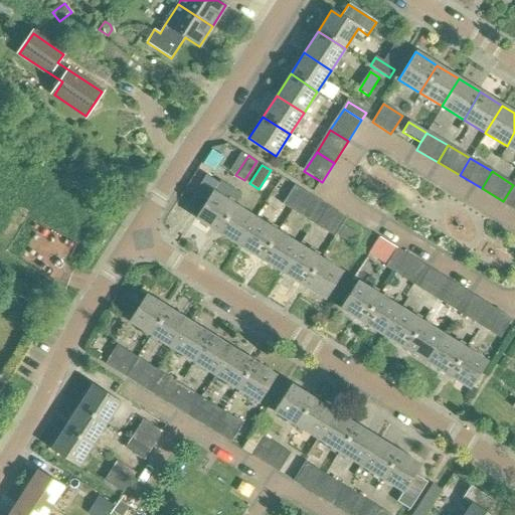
[(217,231),(235,204),(213,191),(217,183),(206,176),(188,204),(200,211),(195,218),(217,231)]
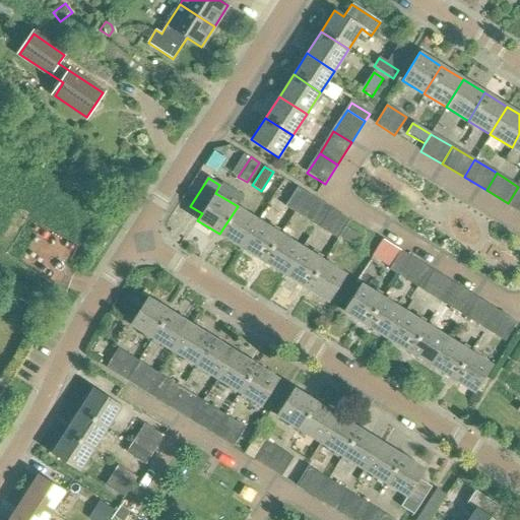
[(519,210),(519,187),(518,187),(508,203),(519,210)]
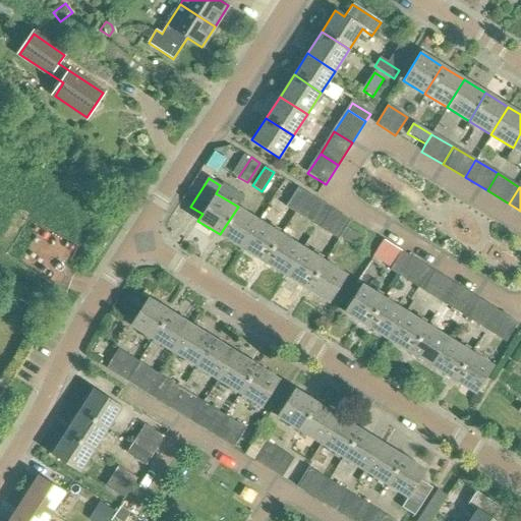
[(285,208),(294,214),(306,193),(298,188),(285,208)]
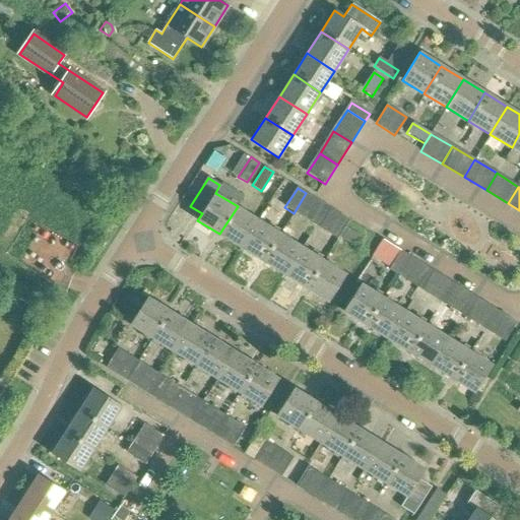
[(294,213),(315,226),(327,207),(306,193),(294,213)]
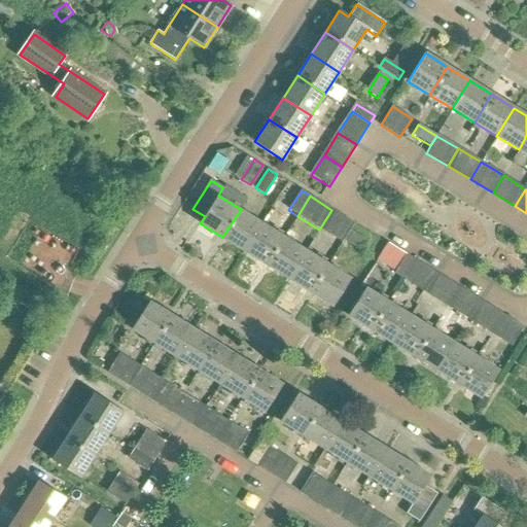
[(244,251),(261,222),(241,209),(222,237),(244,251)]
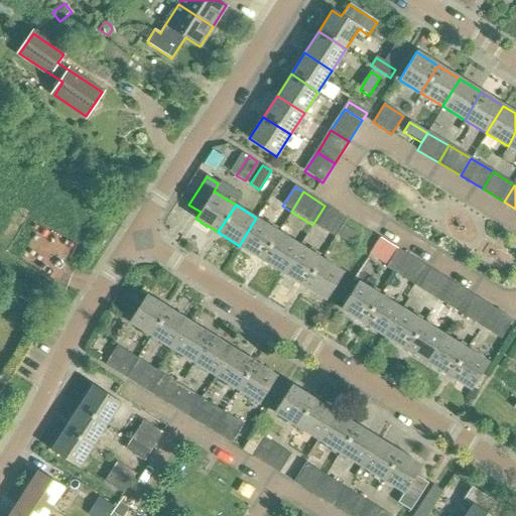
[(334,238),(337,234),(343,223),(346,219),(325,206),(312,225),(334,238)]
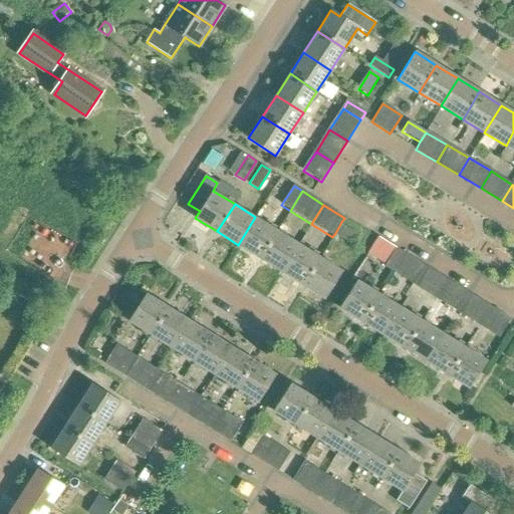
[(255,217),(238,245),(260,258),(277,231),(255,217)]
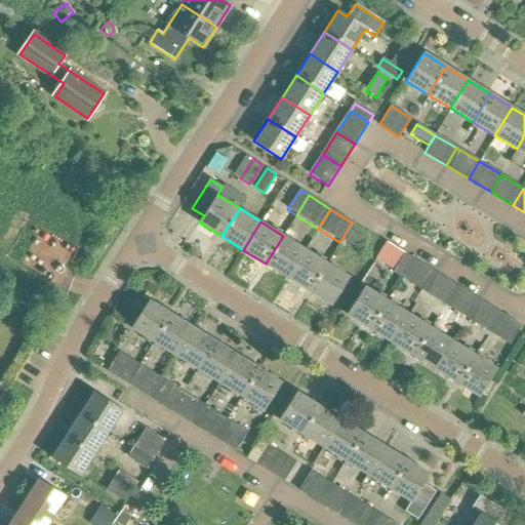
[(349,227),(342,238),(360,248),(366,238),(349,227)]
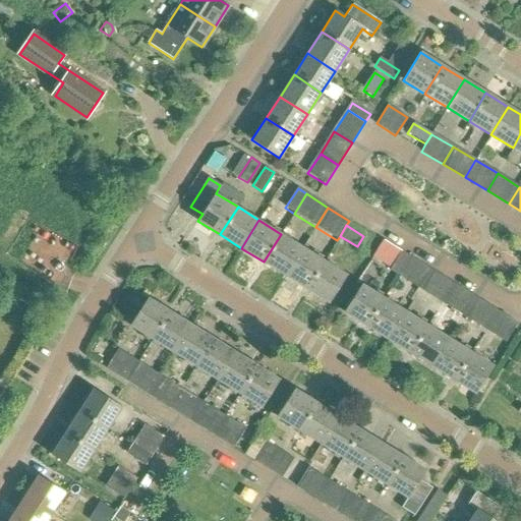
[(285,276),(302,247),(281,234),(264,262),(285,276)]
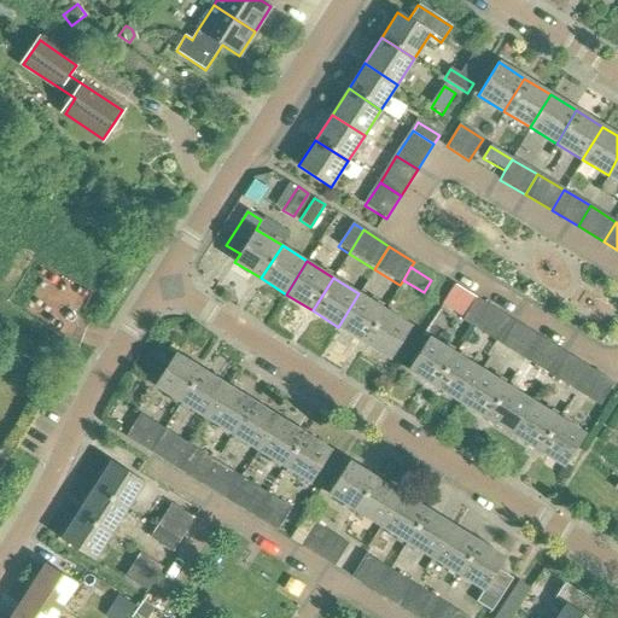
[(470,331),(487,305),(453,284),(439,305),(462,320),(460,324),(470,331)]
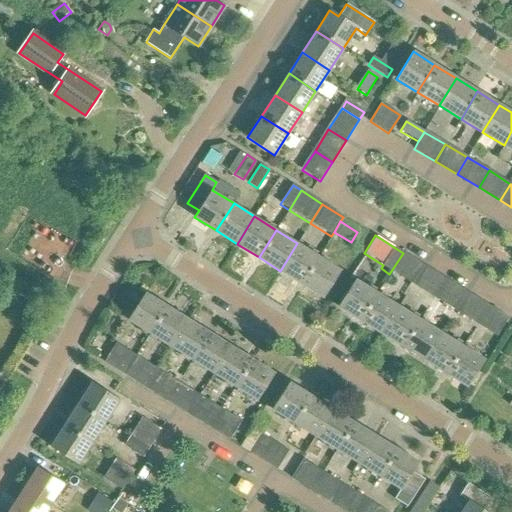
[(297,243),(280,271),(302,284),(319,257),(297,243)]
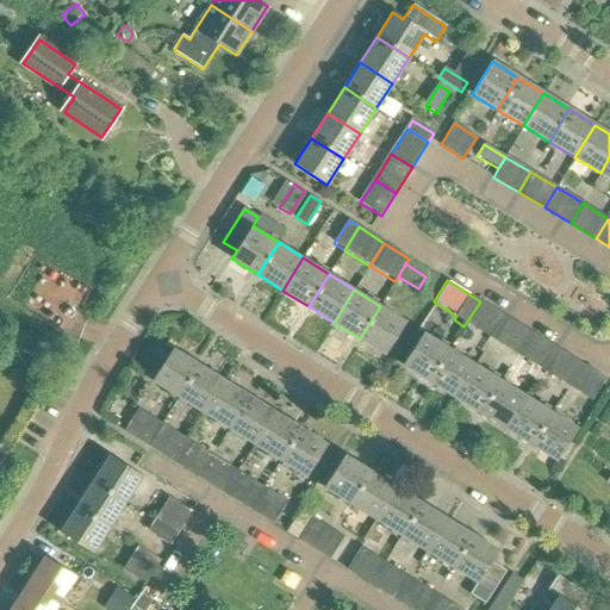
[(480,302),(464,327),(490,342),(505,317),(480,302)]
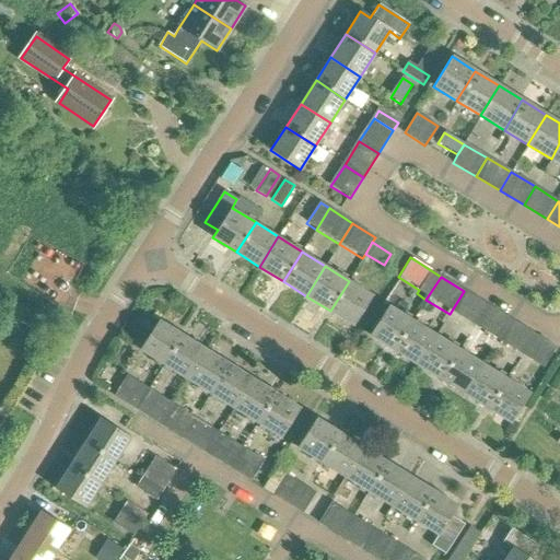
[(349,281),(330,311),(354,326),(373,296),(349,281)]
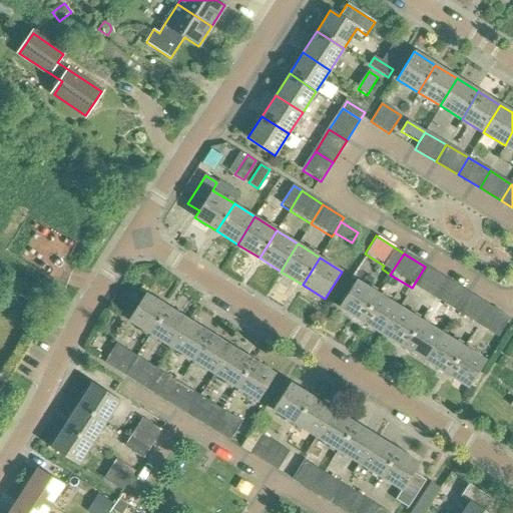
[(425,267),(412,288),(433,302),(446,281),(425,267)]
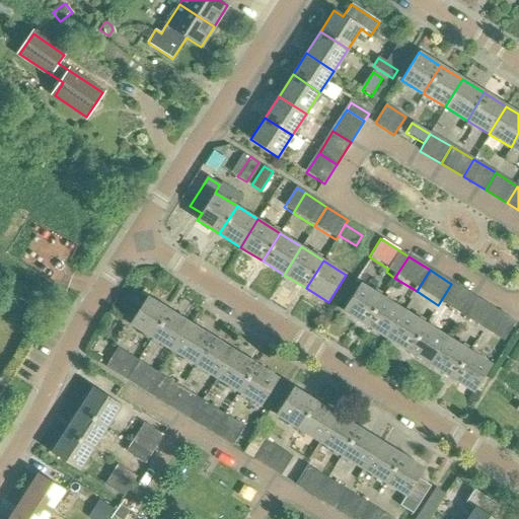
[(365,324),(382,297),(361,283),(343,311),(365,324)]
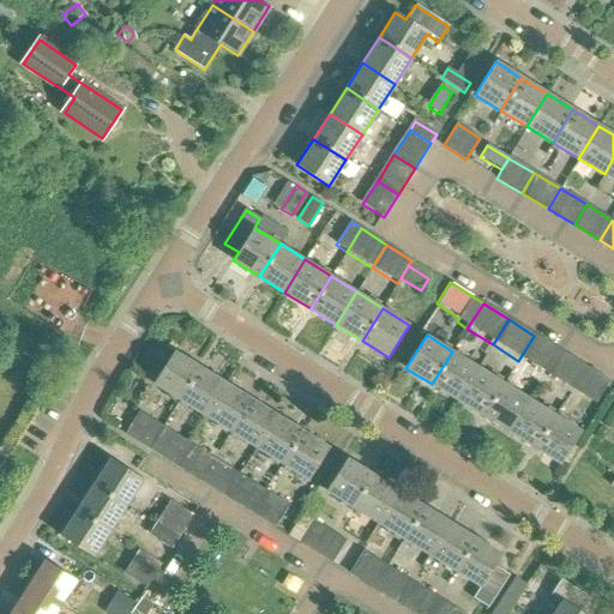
[(534,336),(518,361),(545,377),(560,353),(534,336)]
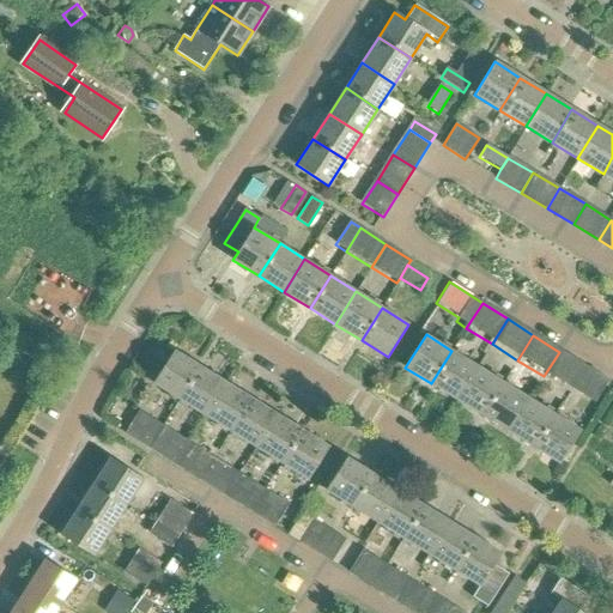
[(180,399),(200,366),(174,350),(153,382),(180,399)]
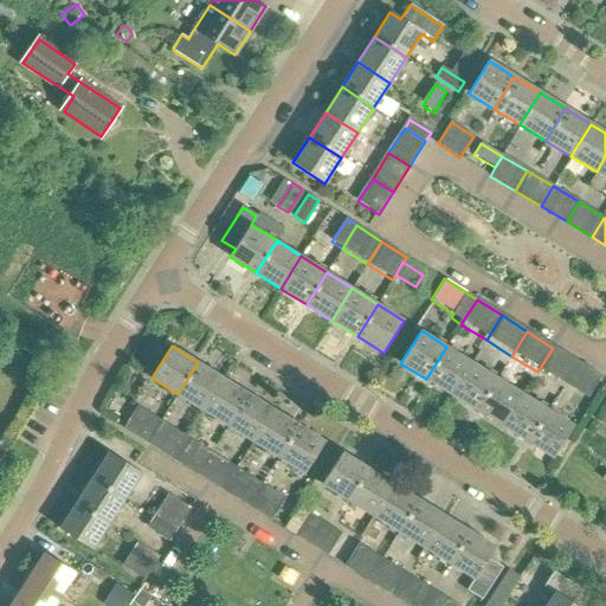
[(452,395),(472,362),(446,347),(426,379),(452,395)]
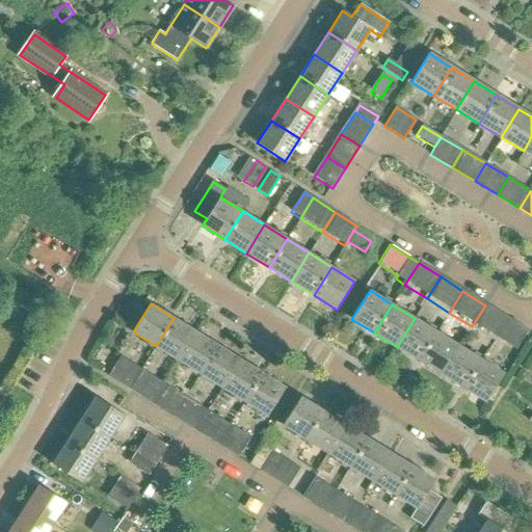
[(485,306),(472,326),(494,341),(507,319),(485,306)]
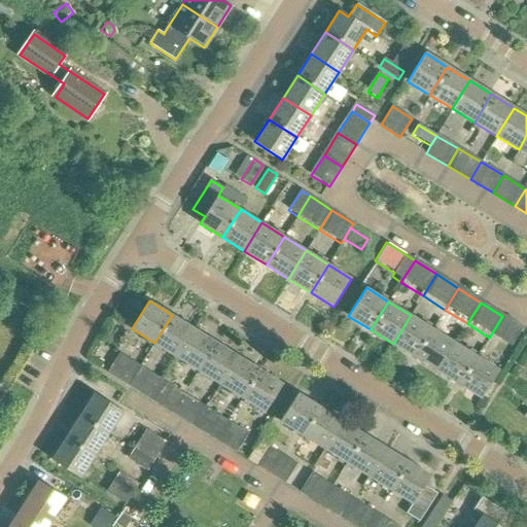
[(177,356),(195,328),(172,315),(154,343),(177,356)]
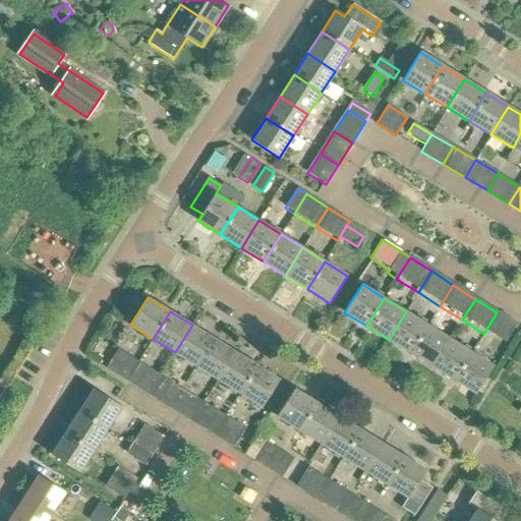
[(406,311),(389,340),(410,353),(427,326),(406,311)]
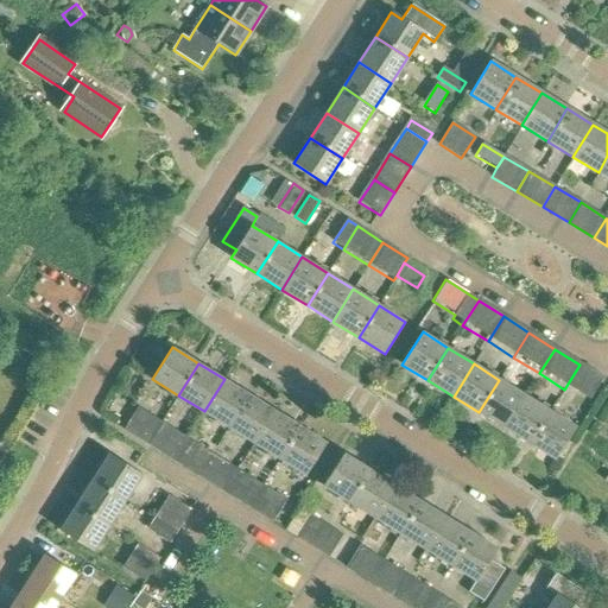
[(580,365),(564,390),(584,403),(600,378),(580,365)]
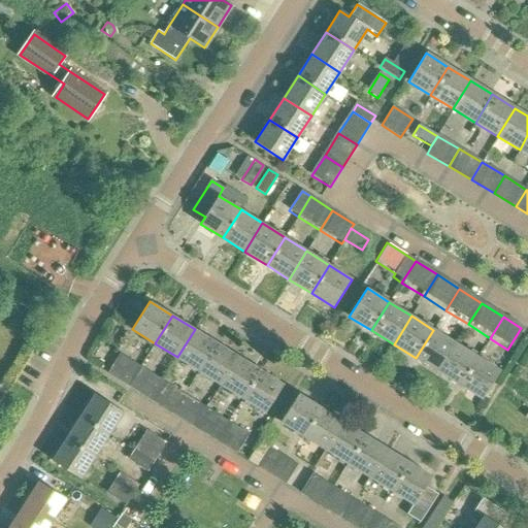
[(199,370),(217,342),(195,329),(177,357),(199,370)]
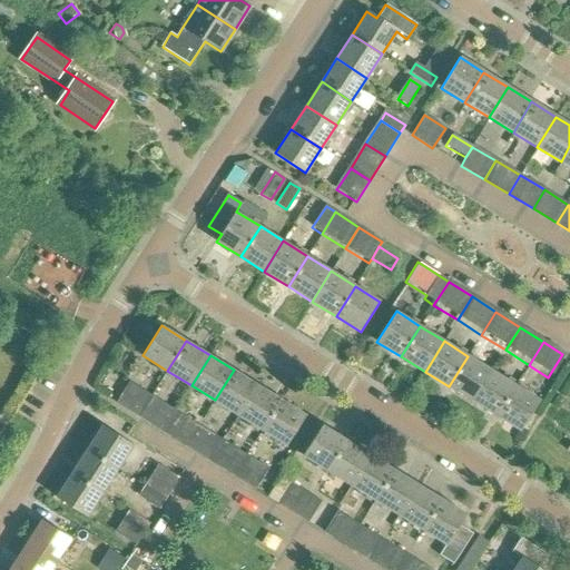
[(472,401),(492,371),(468,356),(449,386),(472,401)]
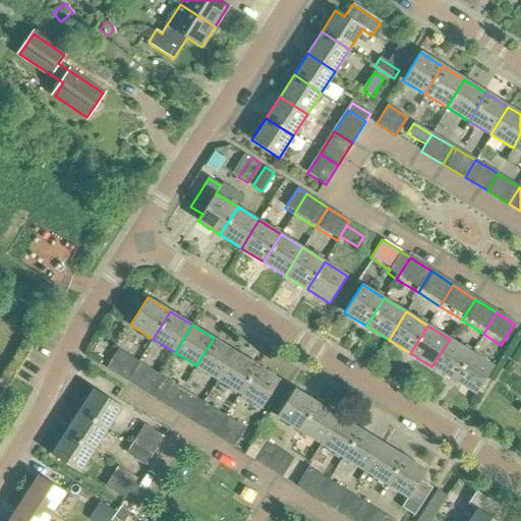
[(214,338),(196,365),(218,380),(235,352),(214,338)]
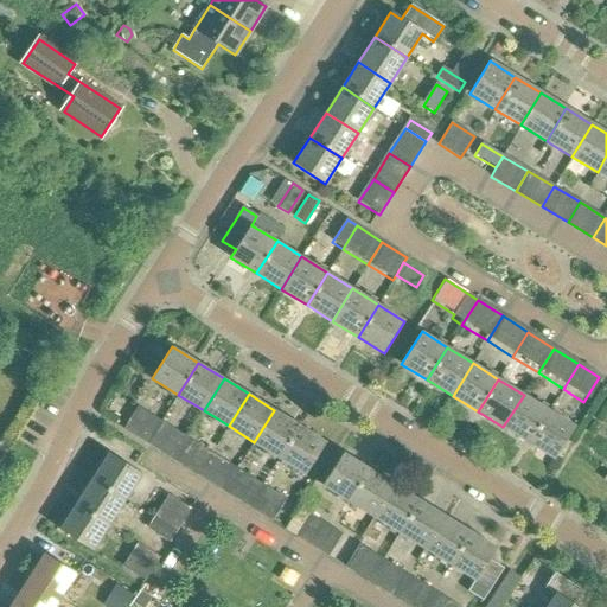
[(529,443),(549,411),(524,395),(503,427),(529,443)]
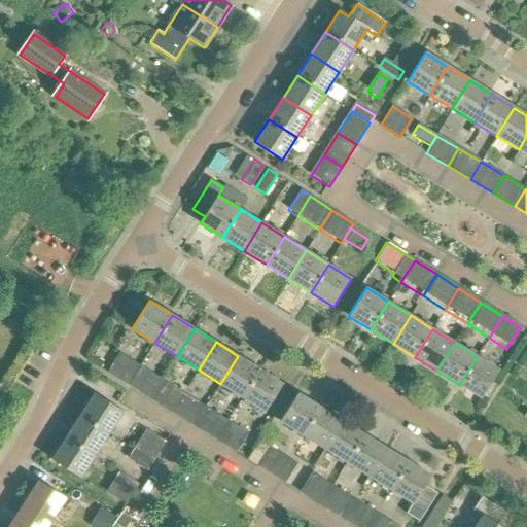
[(102,365),(107,357),(94,349),(89,357),(102,365)]
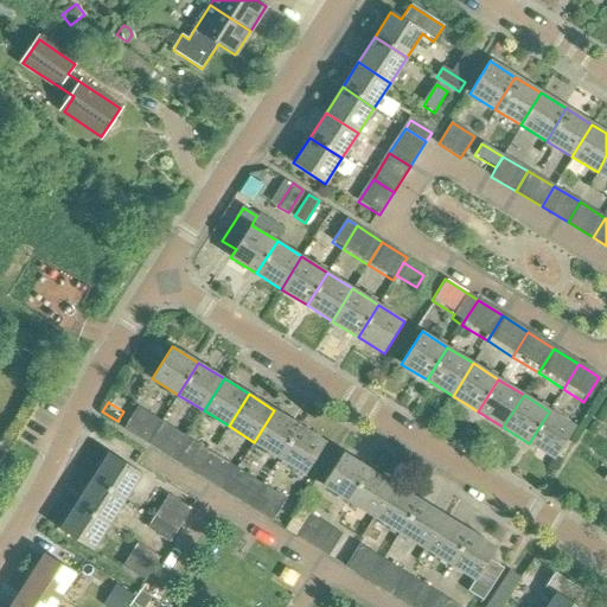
[(147,443),(161,421),(140,408),(126,430),(147,443)]
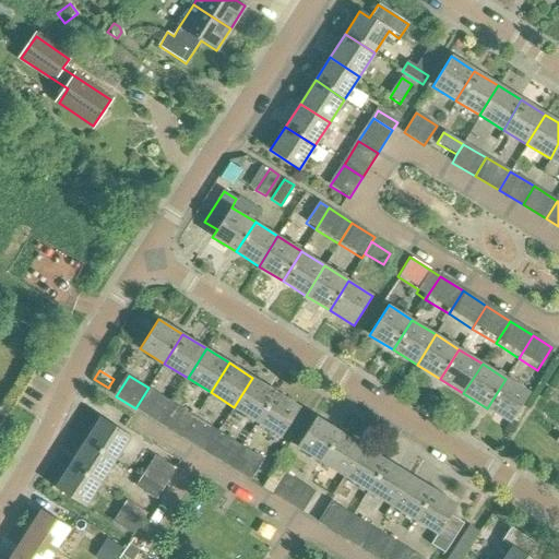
[(258,421),(276,392),(252,378),(234,407),(258,421)]
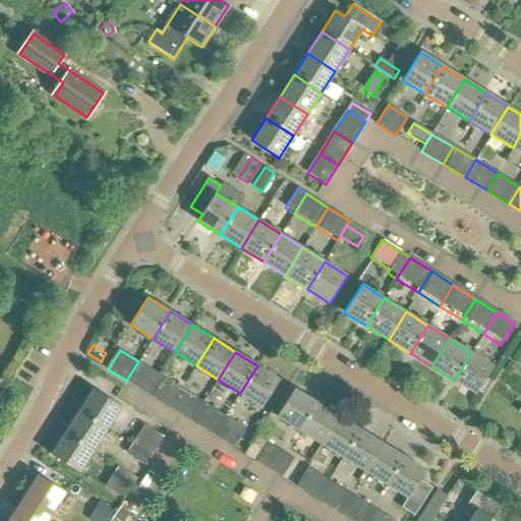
[(471,353),(454,381),(476,395),(494,366),(471,353)]
